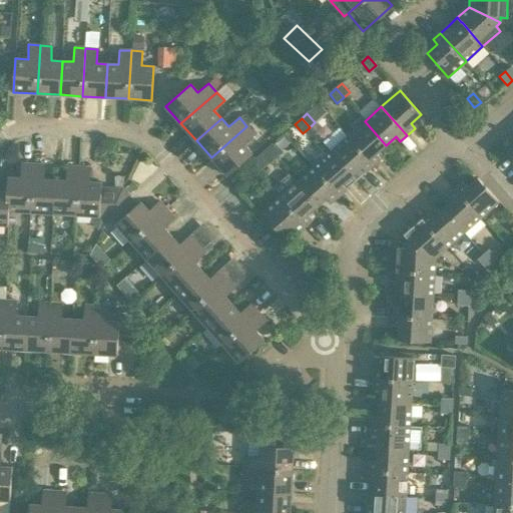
[(365,121),(348,136),(373,166),(381,158),(376,153),(386,145),(365,121)]
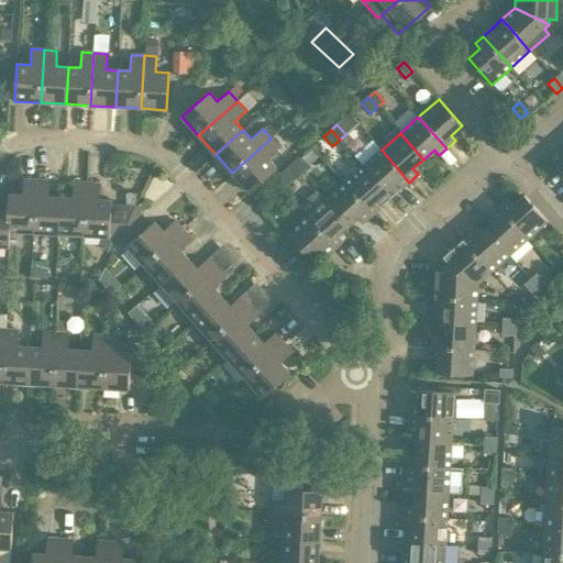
[(271,139),(232,173),(250,192),(277,168),(268,158),(279,147),(271,139)]
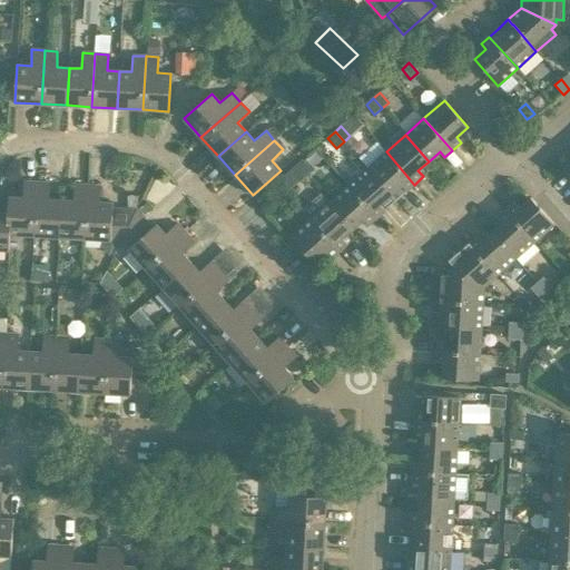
[(406,192),(414,185),(386,151),(367,168),(391,196),(391,195),(402,186),(406,192)]
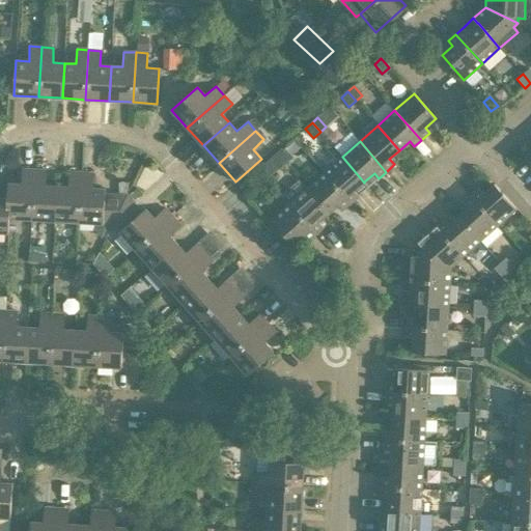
[(276,155),(284,164),(290,159),(282,149),(276,155)]
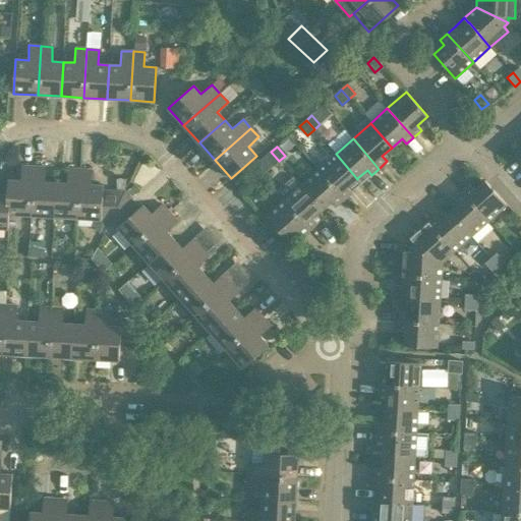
[(279,161),(271,152),(265,157),(273,166),(279,161)]
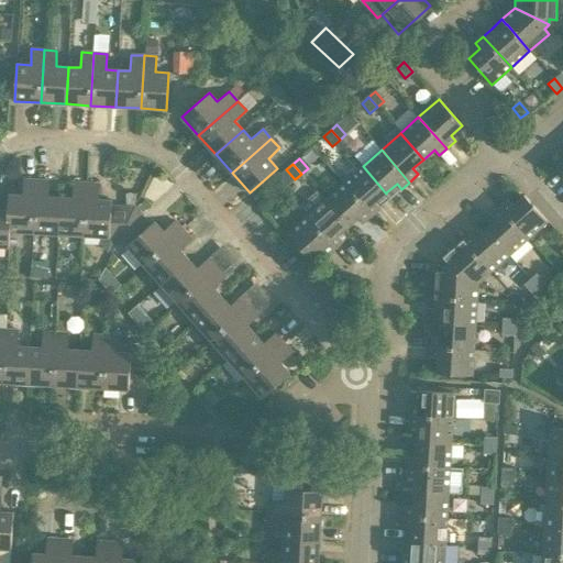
[(372,216),(381,208),(390,198),(386,192),(386,194),(363,166),(343,183),(372,216)]
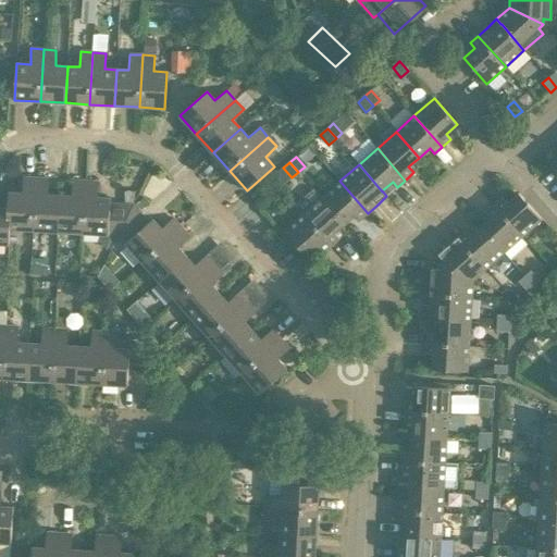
[(33,231),(36,178),(23,177),(22,194),(10,193),(9,208),(10,209),(9,230),(10,230),(33,231)]
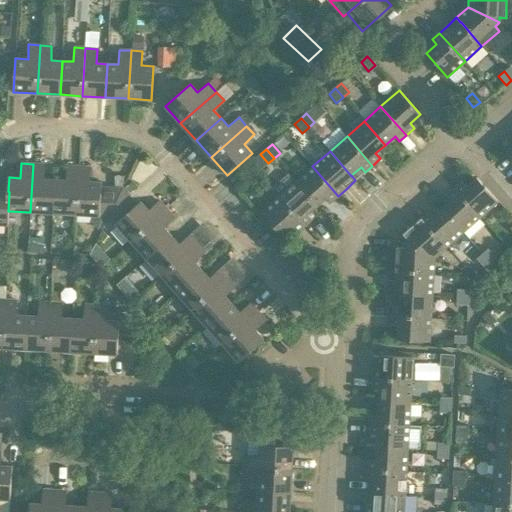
[(30,212),(53,213),(55,180),(44,179),(45,165),(33,164),(30,212)]
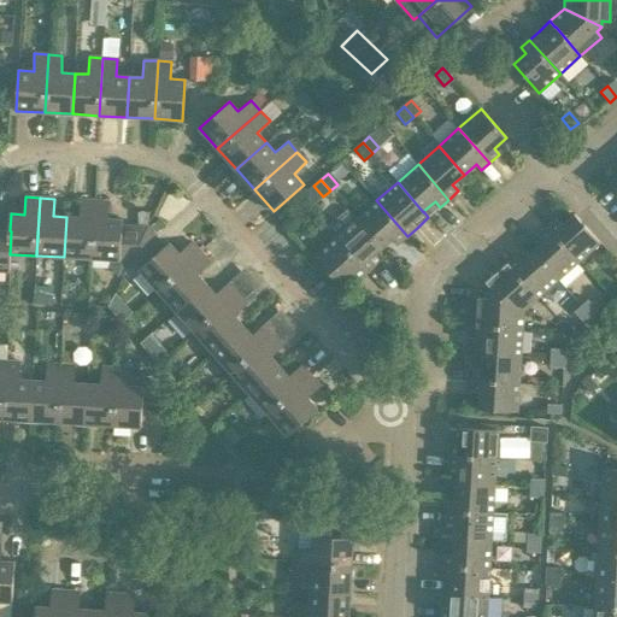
[(64,257),(92,258),(94,201),(81,200),(80,217),(66,217),(64,257)]
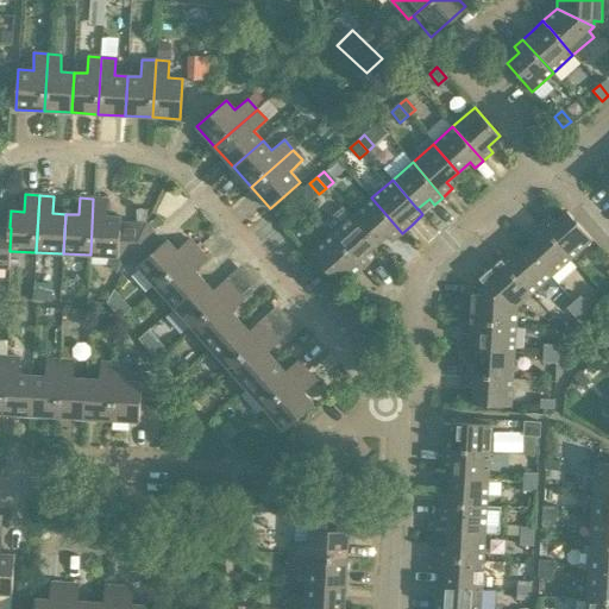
[(371,198),(351,215),(377,245),(388,234),(394,240),(402,233),(371,198)]
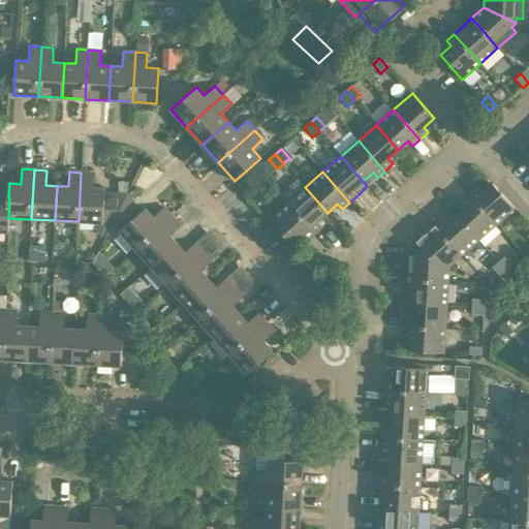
[(79,221),(94,222),(94,229),(100,236),(106,236),(113,223),(126,194),(104,193),(104,188),(92,188),(93,173),(81,173),(79,221)]
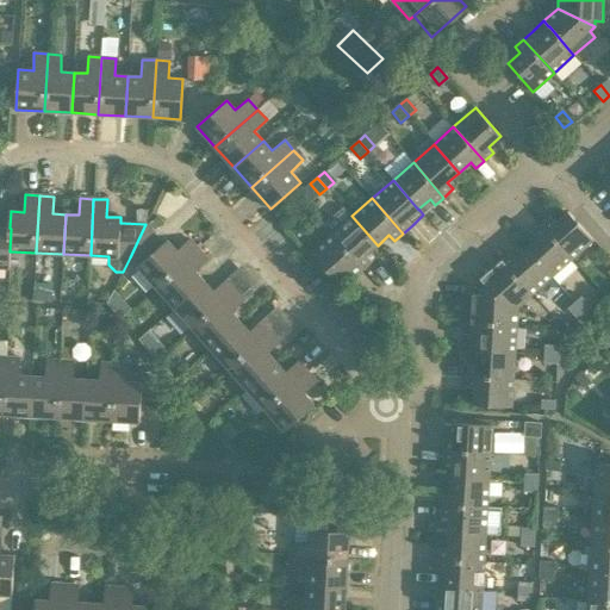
[(284,207),(277,215),(285,224),(292,218),(284,207)]
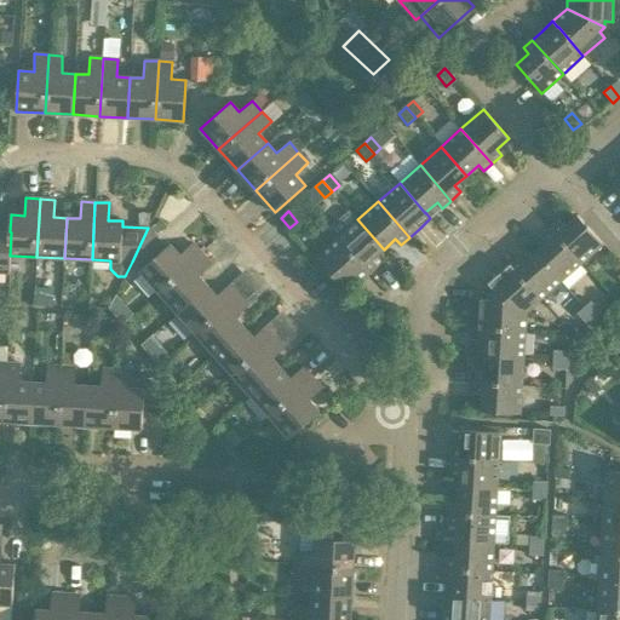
[(550,228),(581,263),(603,245),(577,216),(564,227),(560,220),(550,228)]
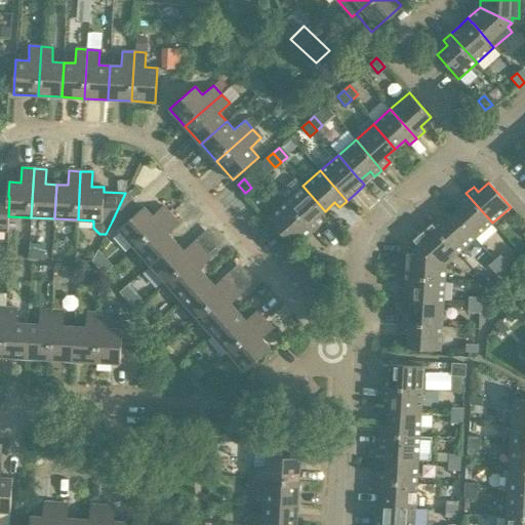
[(303,186),(285,202),(312,232),(319,225),(315,219),(325,211),(303,186)]
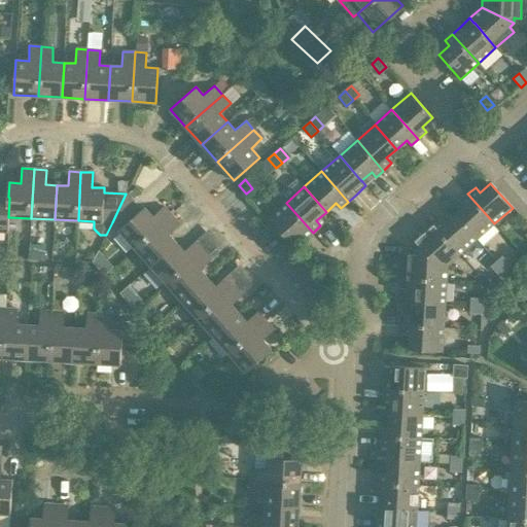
[(112,222),(135,248),(171,216),(164,207),(152,216),(144,207),(140,211),(126,194),(112,222)]
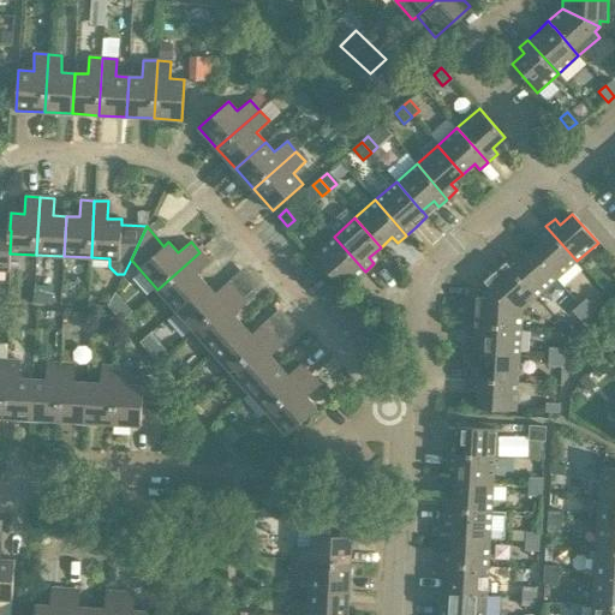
[(556,279),(577,261),(545,226),(537,234),(542,240),(531,251),(556,279)]
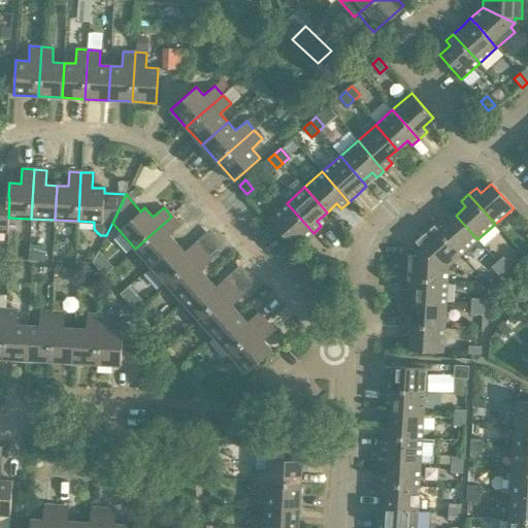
[(0,231),(8,232),(9,218),(8,218),(9,198),(8,197),(0,197),(0,231)]
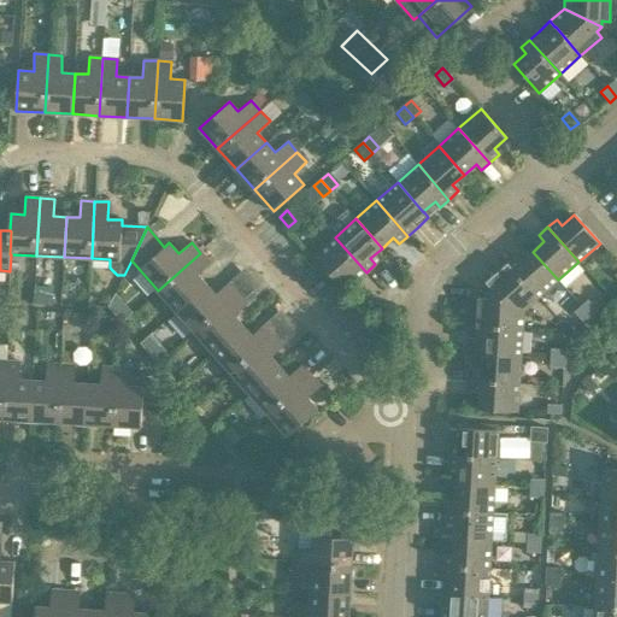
[(358,281),(366,272),(335,238),(315,256),(340,285),(352,274),(358,281)]
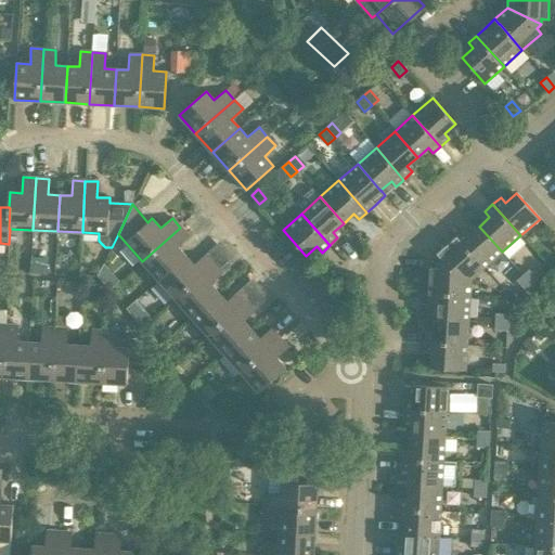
[(483,268),(502,252),(479,227),(468,235),(464,230),(455,237),(483,268)]
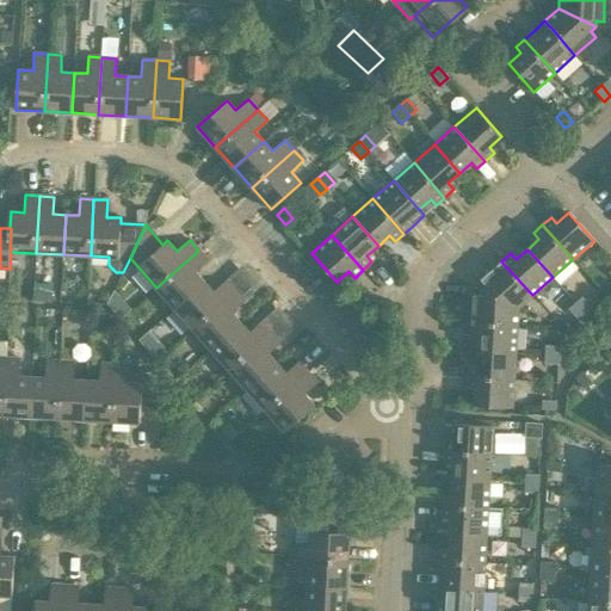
[(156,288),(174,308),(204,282),(196,272),(208,260),(198,251),(156,288)]
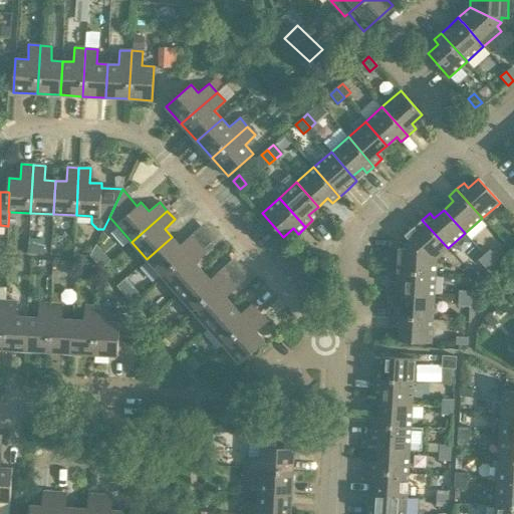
[(437,258),(448,248),(422,220),(404,235),(409,240),(406,243),(437,258)]
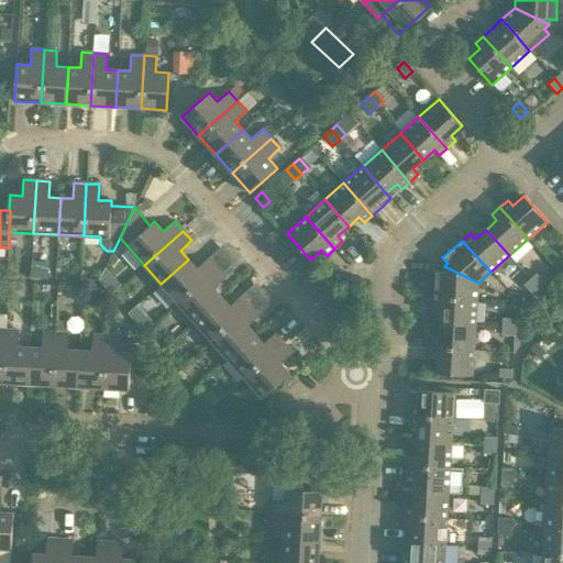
[(161,284),(177,302),(217,268),(208,258),(196,268),(188,260),(161,284)]
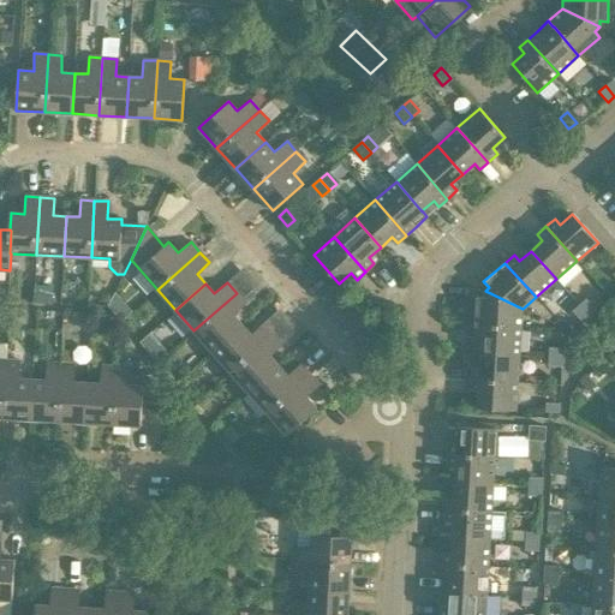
[(477,297),(475,324),(521,327),(523,309),(485,291),(484,291),(484,298),(477,297)]
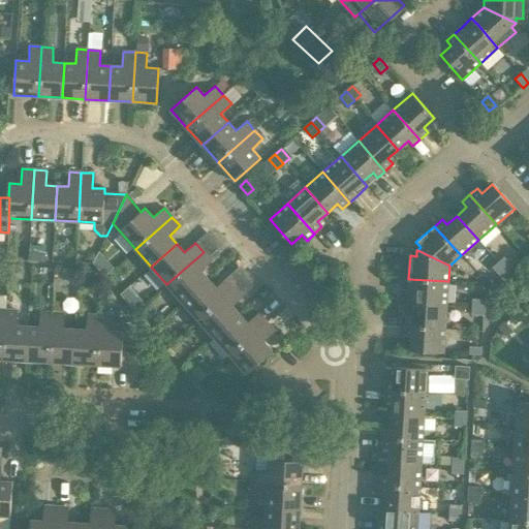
[(166,284),(182,302),(208,279),(200,271),(212,260),(204,252),(166,284)]
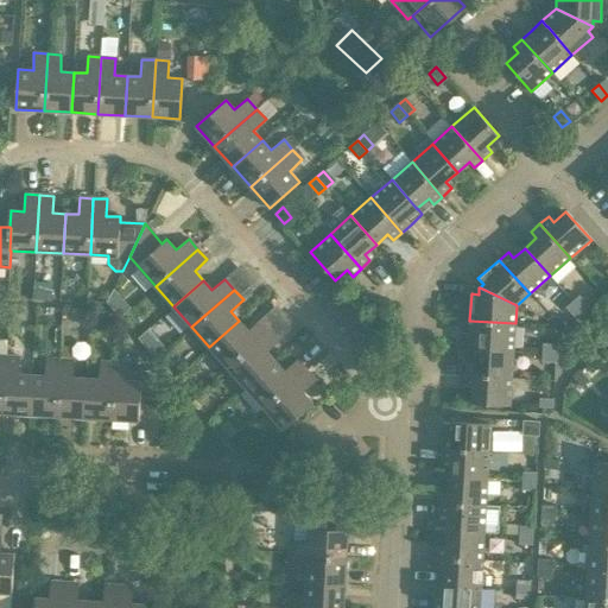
[(572,302),(581,311),(588,305),(580,295),(572,302)]
